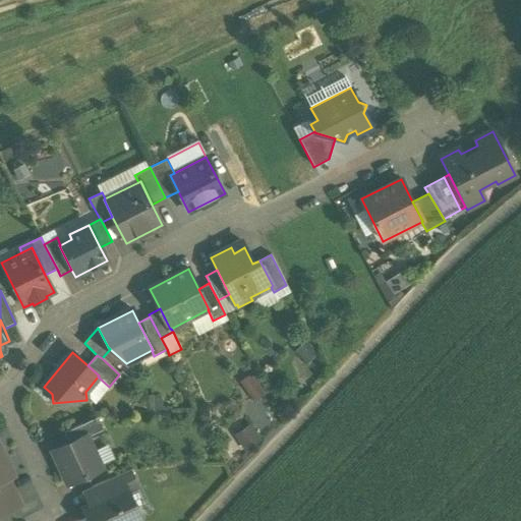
[(97,417),(63,432),(68,444),(87,436),(88,438),(103,430),(97,417)]
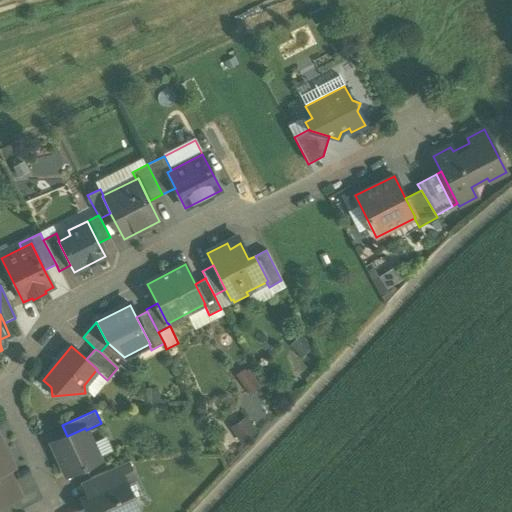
[(240,438),(255,429),(247,417),(233,426),(240,438)]
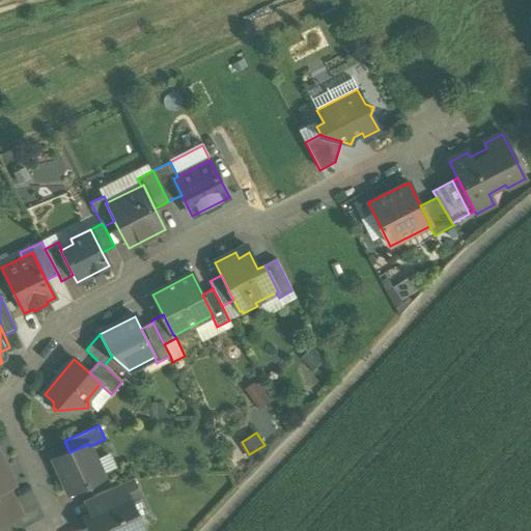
[(70,452),(53,459),(68,494),(104,477),(89,446),(88,444),(70,452)]
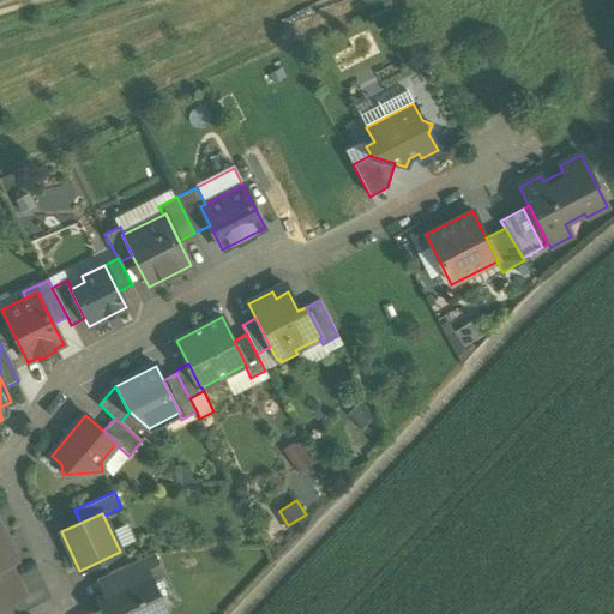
[(152,553),(107,575),(114,593),(149,576),(150,578),(161,573),(152,553)]
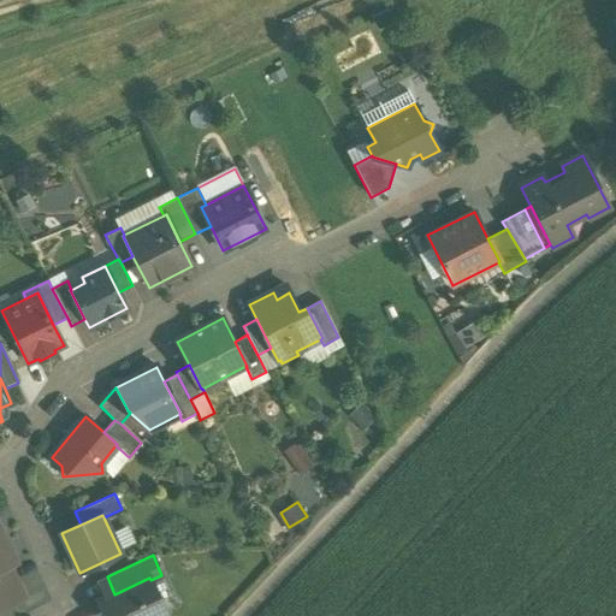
[(114,594),(99,602),(105,615),(159,615),(166,612),(150,580),(149,578),(114,594)]
